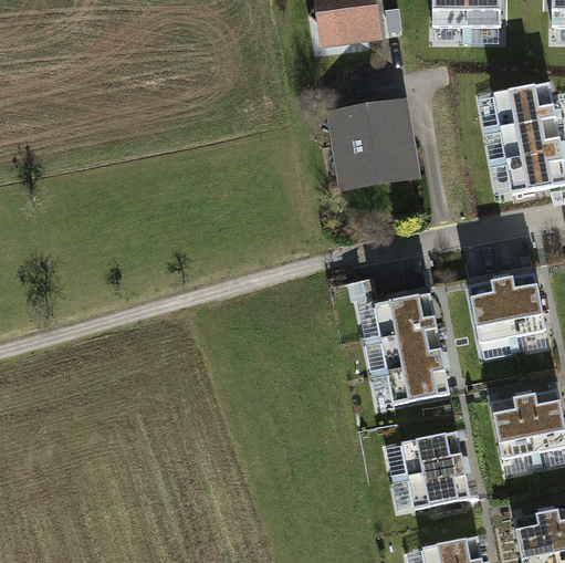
[(313,0),(321,48),(376,40),(369,0),(313,0)]
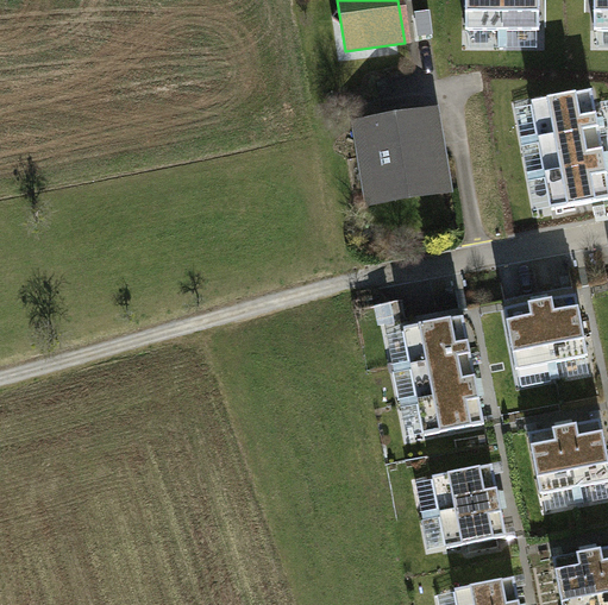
[(471,0),(472,24),(509,24),(508,0),(471,0)]
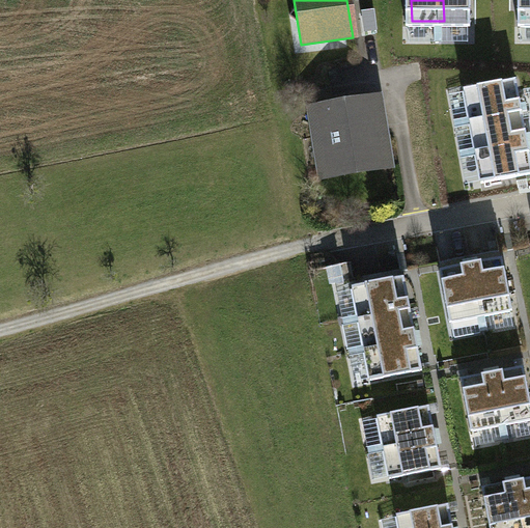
[(443,0),(444,21),(476,20),(475,0),(443,0)]
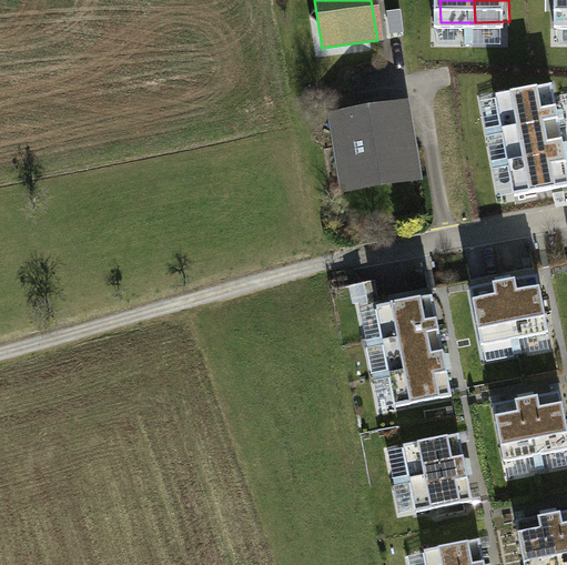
[(557,0),(558,22),(566,22),(566,0),(557,0)]
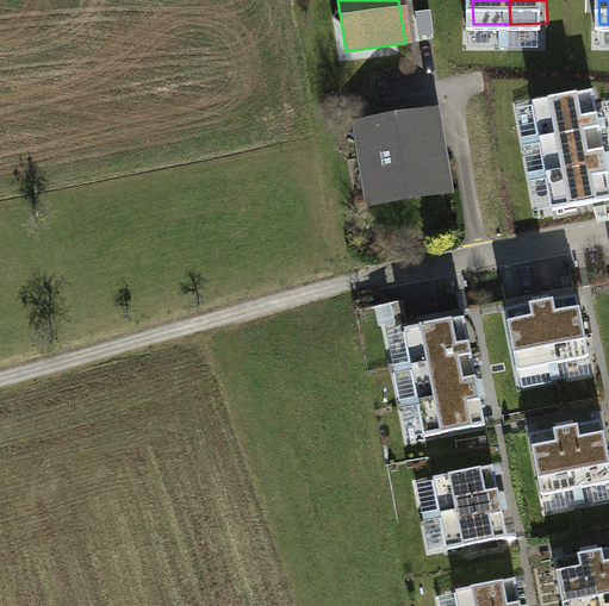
[(592,79),(533,91),(539,126),(598,114),(592,79)]
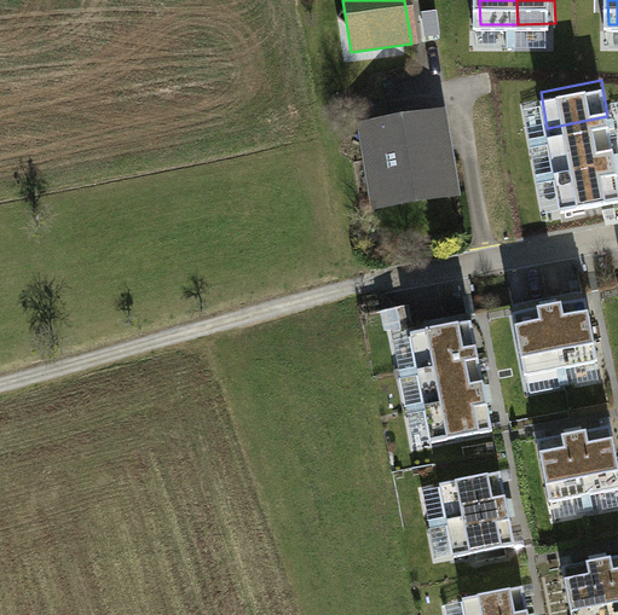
[(614,151),(607,116),(547,128),(554,163),(614,151)]
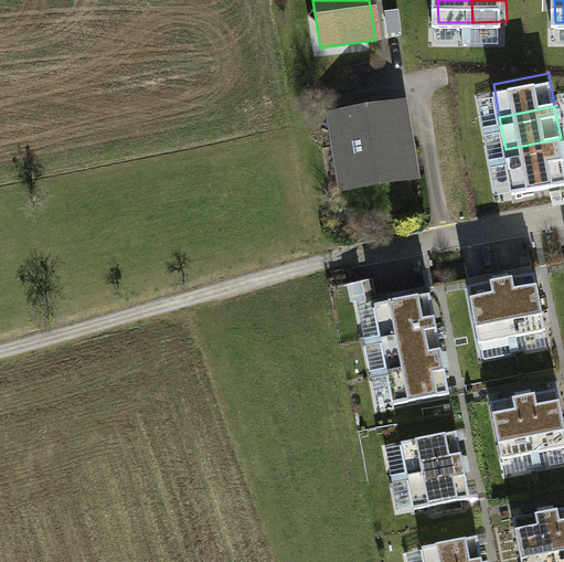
[(404,108),(326,117),(334,192),(413,184),(404,108)]
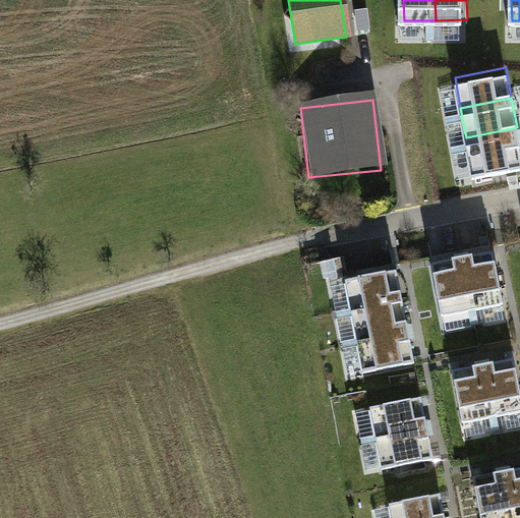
[(519,159),(519,142),(517,127),(466,137),(472,168),(519,159)]
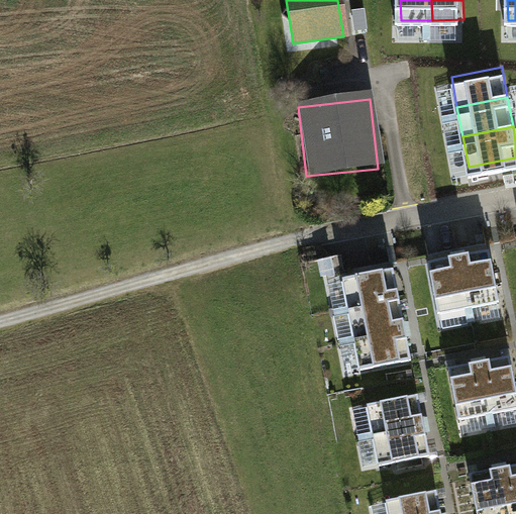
[(489,249),(458,254),(468,305),(498,299),(489,249)]
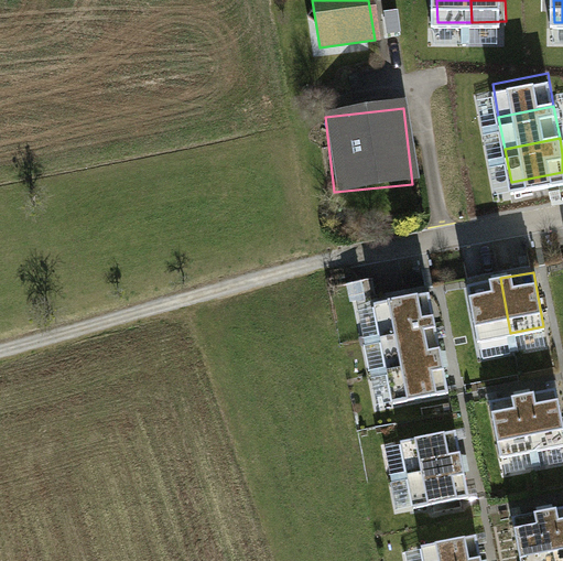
[(500,278),(466,284),(477,340),(510,333),(500,278)]
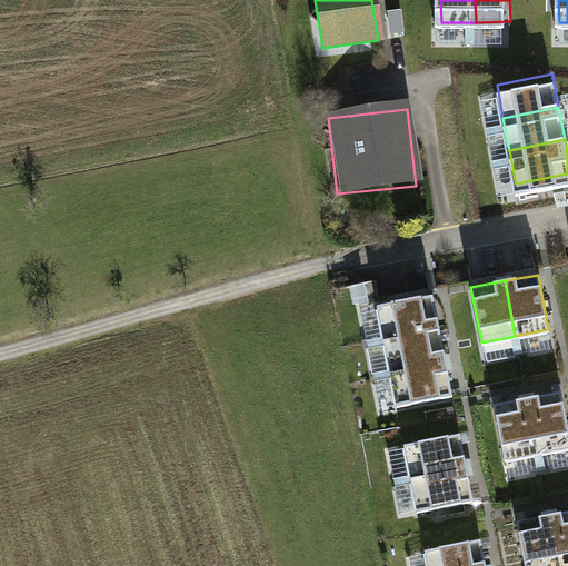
[(432,295),(377,305),(384,339),(439,328),(432,295)]
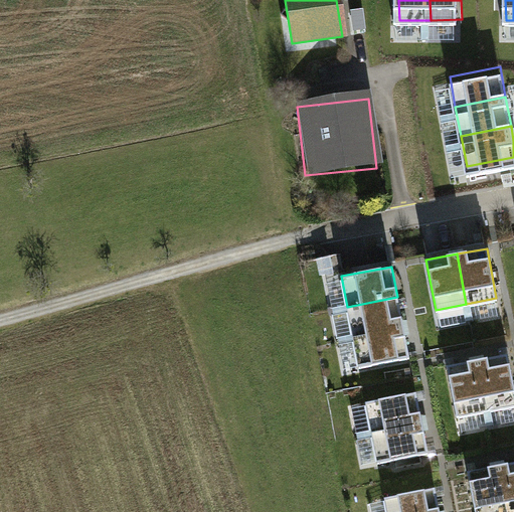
[(403,326),(397,297),(347,307),(353,336),(403,326)]
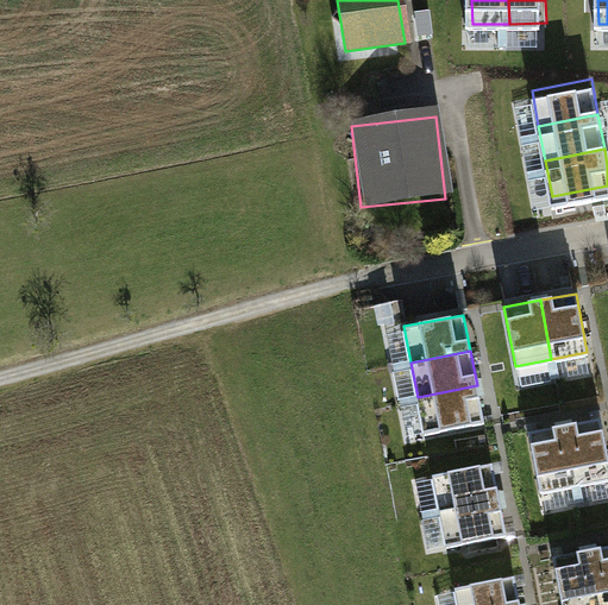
[(484,422),(477,385),(418,397),(424,433),(484,422)]
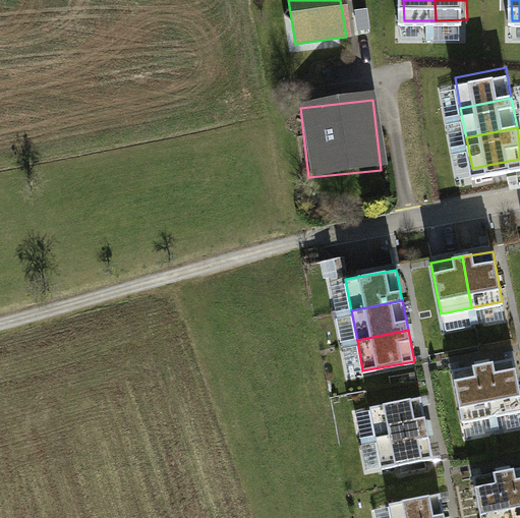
[(519,392),(514,357),(482,363),(493,414),(519,408),(519,392)]
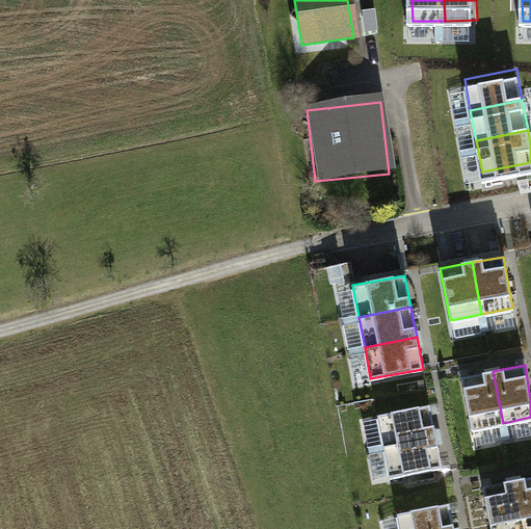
[(493,371),(461,377),(472,428),(503,423),(493,371)]
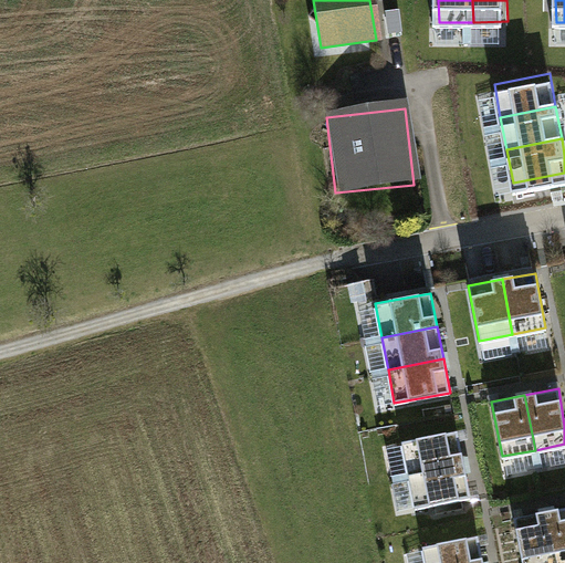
[(457,430),(401,440),(408,475),(463,464),(457,430)]
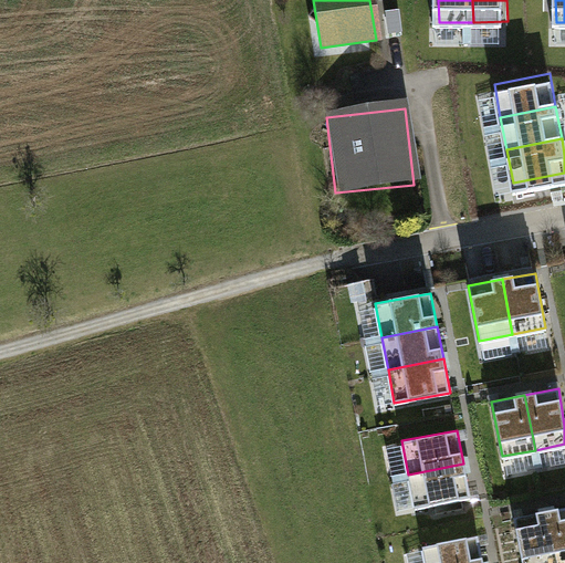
[(470,497),(463,464),(408,475),(415,508),(470,497)]
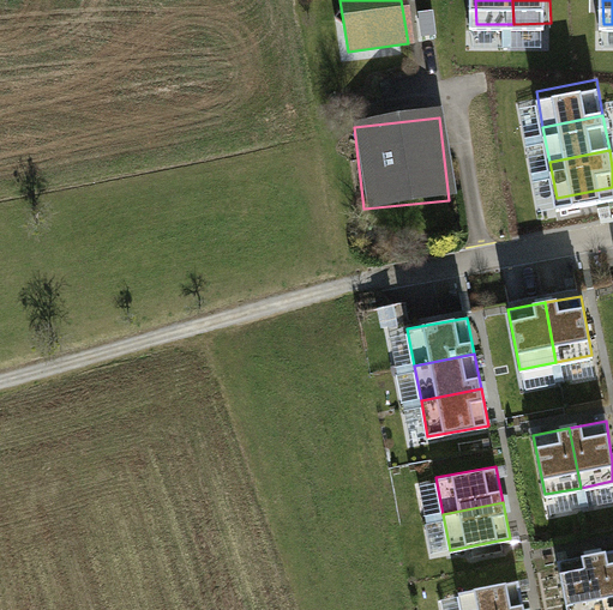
[(612,609),(612,549),(594,553),(604,609),(612,609)]
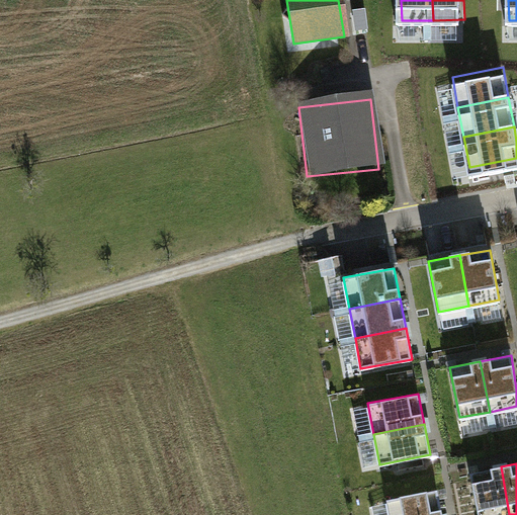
[(509,514),(501,466),(469,473),(478,514),(509,514)]
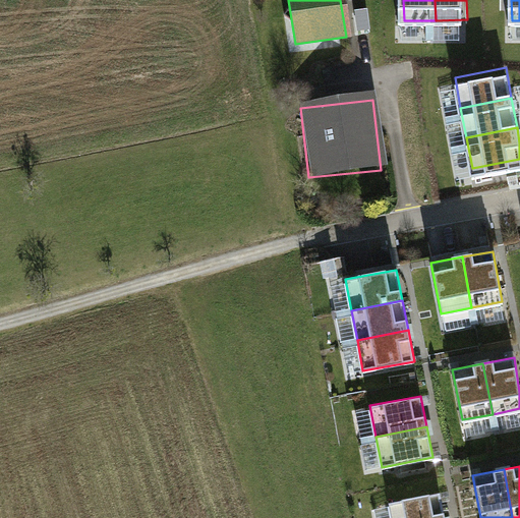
[(445,517),(440,493),(389,502),(391,517),(445,517)]
